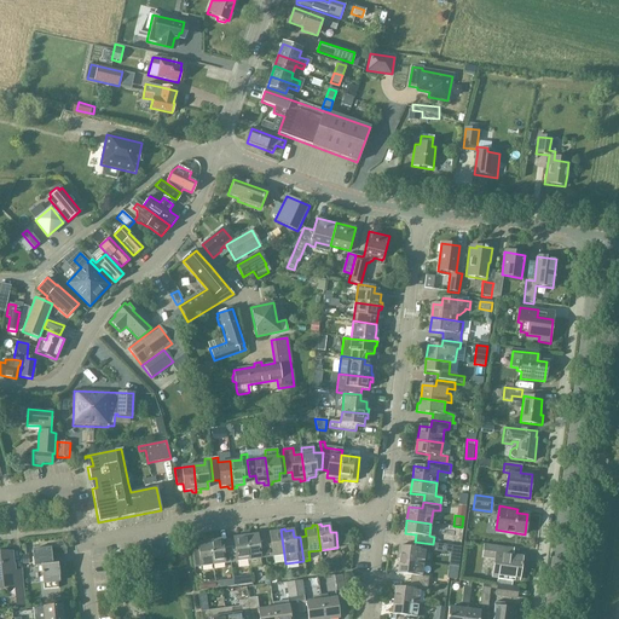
[(284,555),(281,530),(277,530),(277,532),(268,533),(270,541),(264,542),(266,557),(284,555)]
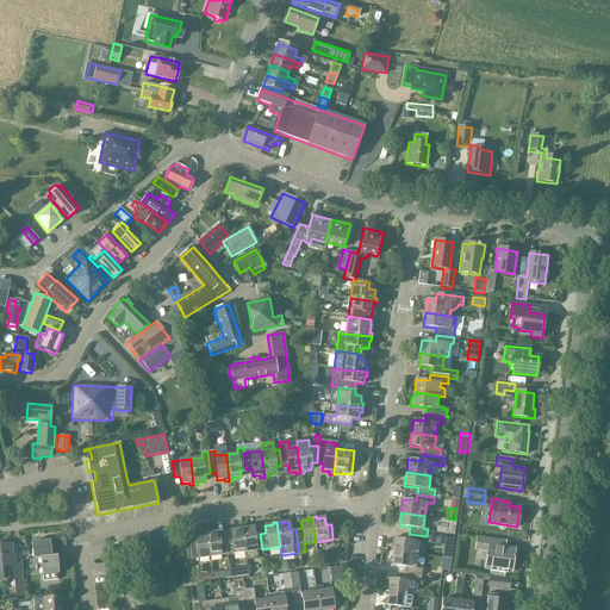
[(262,549),(260,534),(254,534),(253,528),(246,528),(246,526),(241,527),(244,552),(246,560),(257,558),(256,551),(262,549)]
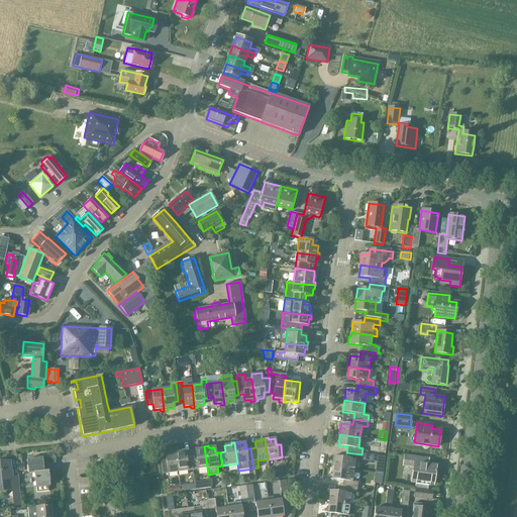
[(207,468),(204,446),(201,446),(201,448),(194,449),(195,455),(191,455),(192,470),(207,468)]
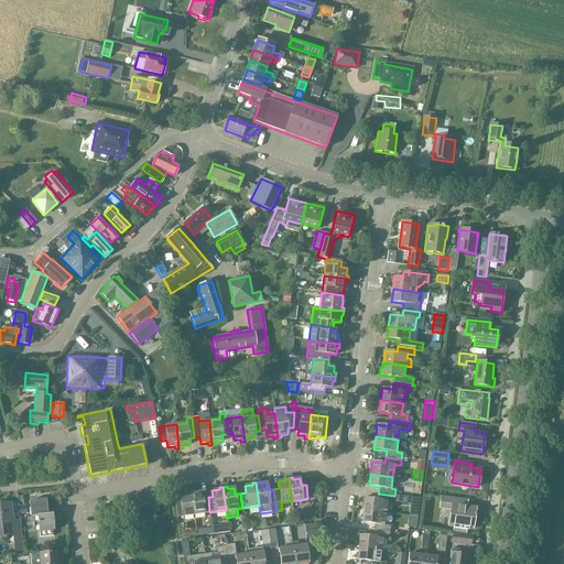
[(194,514),(191,490),(186,491),(187,494),(180,495),(181,501),(175,501),(177,517),(194,514)]
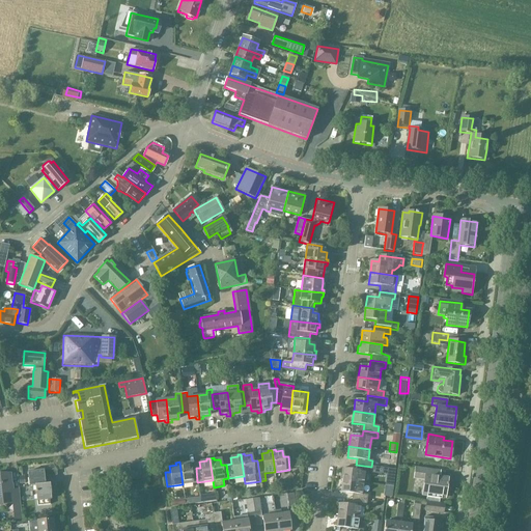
[(197,482),(196,468),(190,469),(189,463),(183,464),(183,462),(179,462),(183,484),(197,482)]
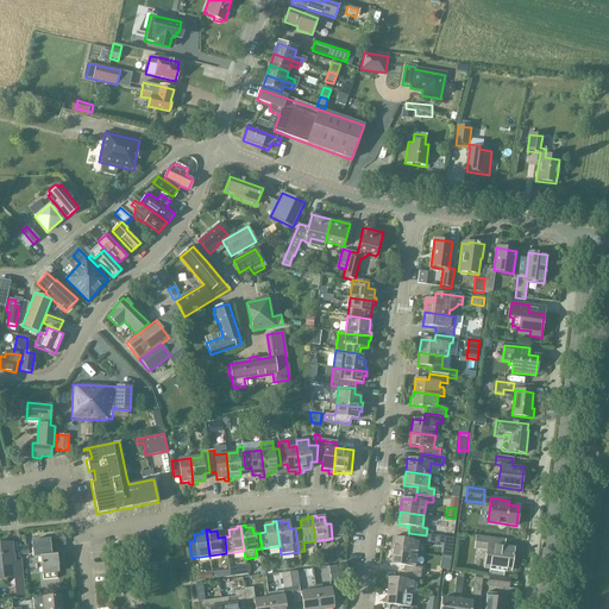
[(425,542),(426,535),(408,533),(407,539),(394,538),(393,551),(416,554),(418,541),(425,542)]
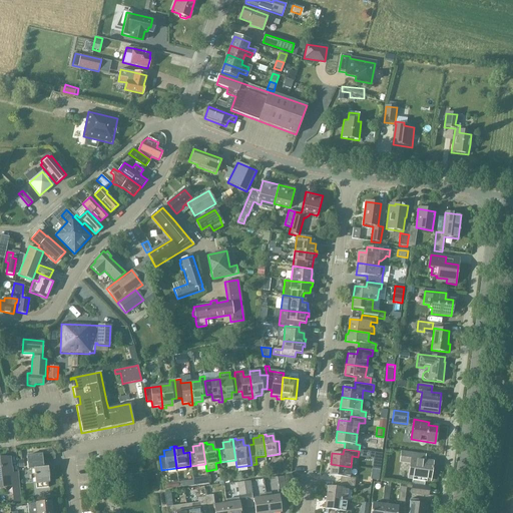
[(401,452),(400,462),(410,464),(408,478),(413,479),(412,485),(424,486),(425,480),(430,481),(432,462),(424,461),(424,456),(401,452)]
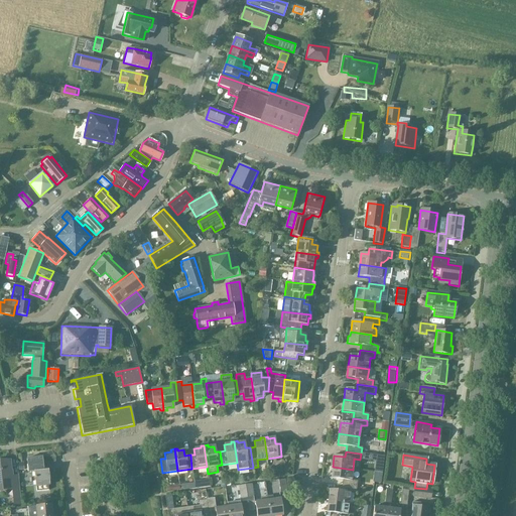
[(48,490),(47,484),(49,484),(47,471),(43,471),(42,463),(38,463),(38,458),(26,459),(28,473),(33,473),(35,486),(36,492),(48,490)]
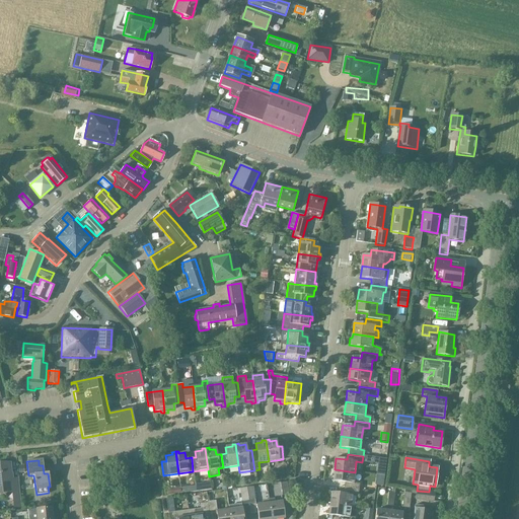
[(380,460),(379,469),(387,470),(388,460),(380,460)]
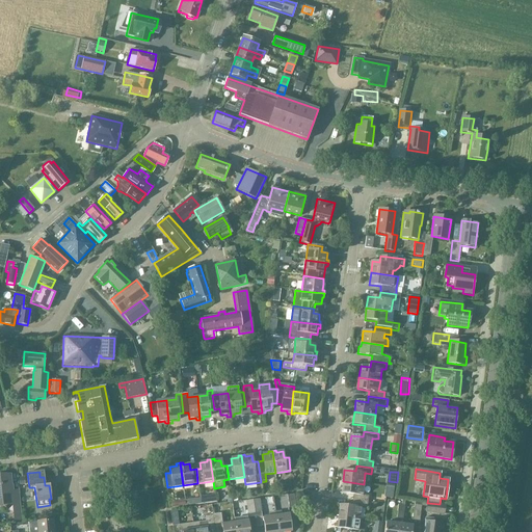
[(14,515),(20,515),(18,490),(11,490),(9,475),(0,475),(0,505),(3,505),(2,502),(11,501),(14,515)]
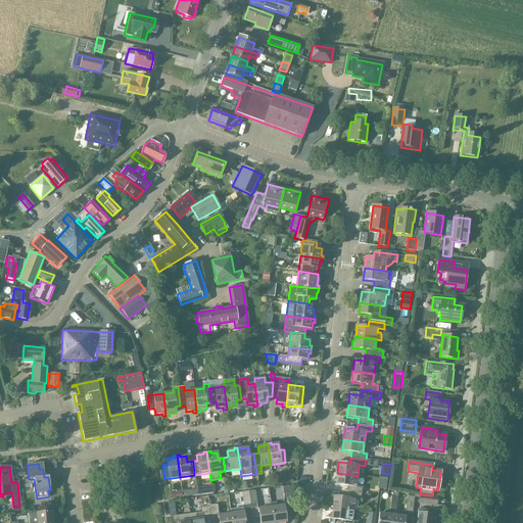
[(355,487),(358,476),(337,473),(335,485),(346,486),(346,492),(361,493),(362,487),(355,487)]
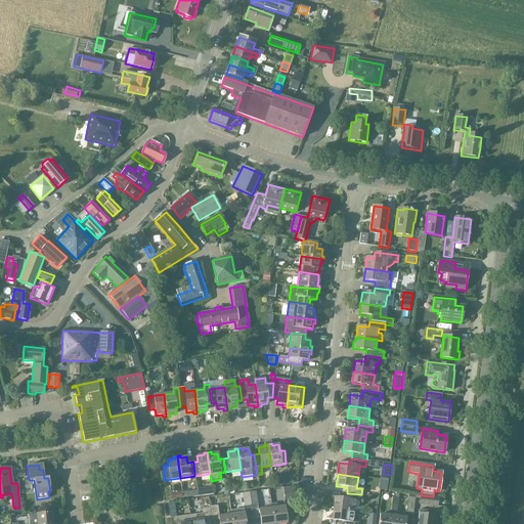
[(382,476),(382,485),(389,486),(390,477),(382,476)]
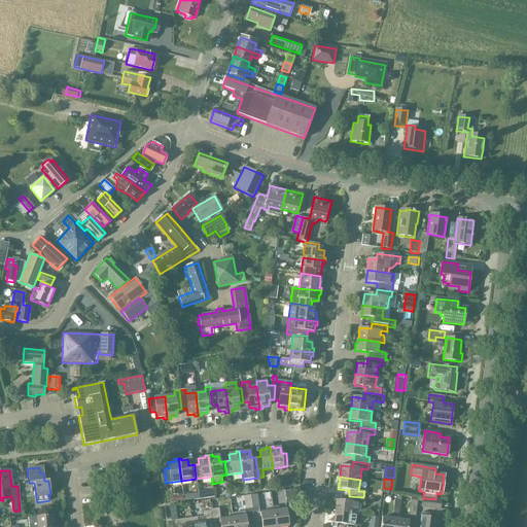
[(292,502),(290,489),(284,490),(286,503),(292,502)]
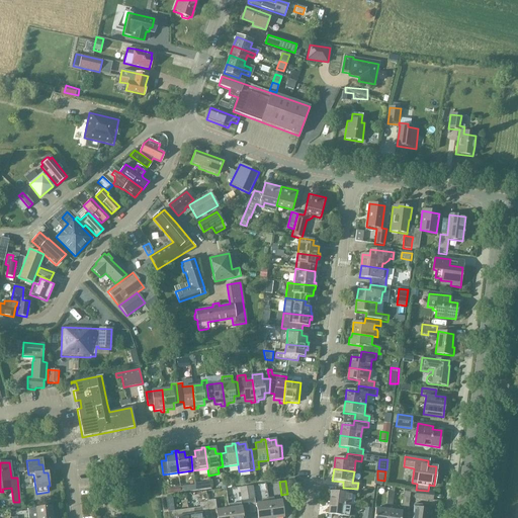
[(253,486),(246,487),(248,499),(254,499),(253,486)]
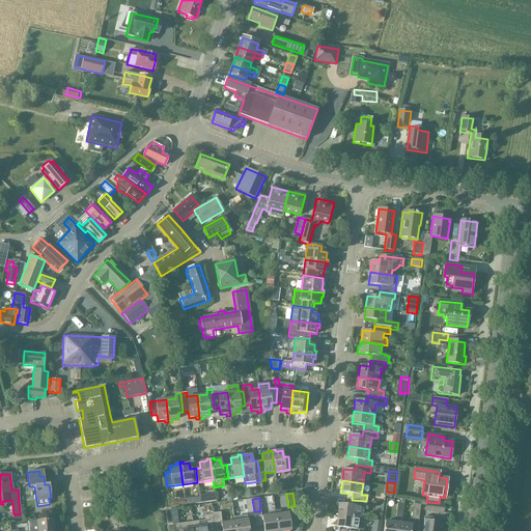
[(254,511),(252,499),(245,500),(247,512),(254,511)]
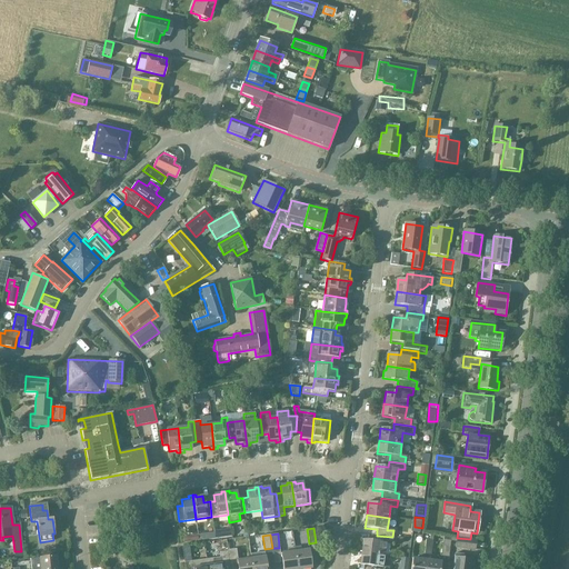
[(392,543),(392,537),(377,536),(376,541),(363,539),(361,552),(383,555),(385,542),(392,543)]
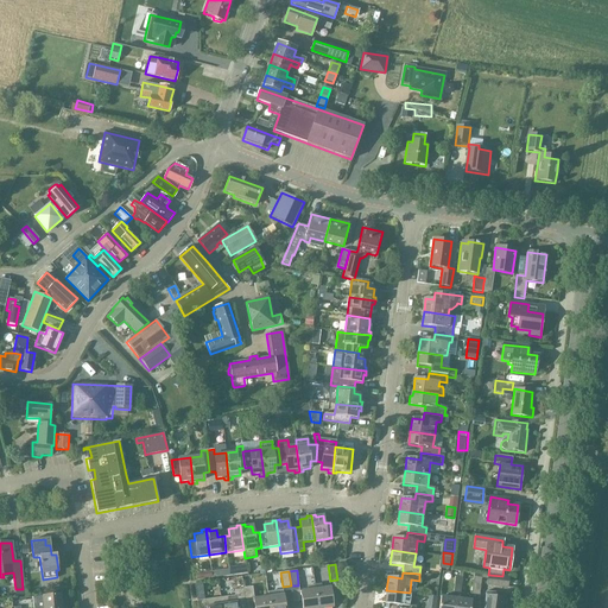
[(479,595),(481,577),(474,576),(472,595),(479,595)]
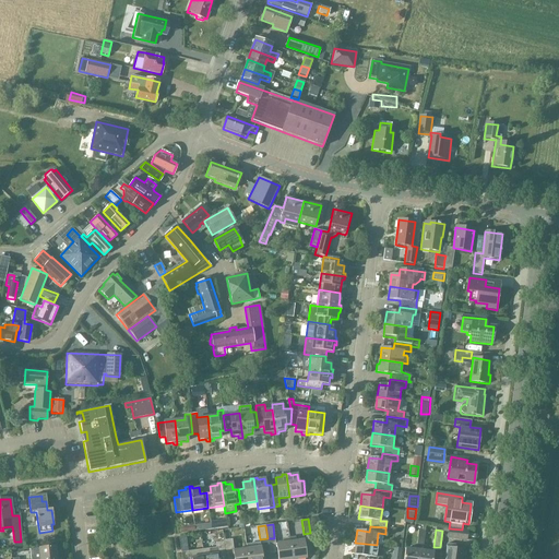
[(466,540),(467,532),(448,530),(448,538),(466,540)]
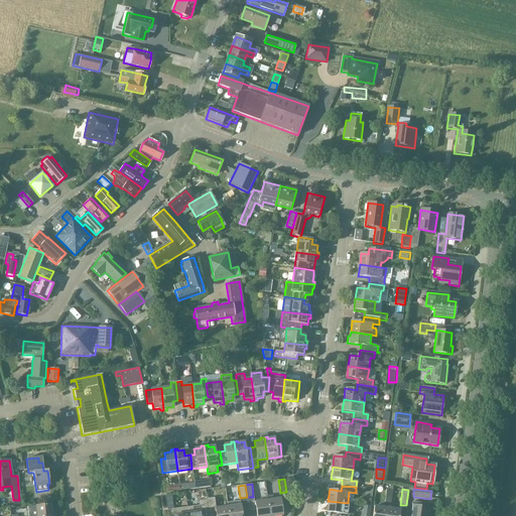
[(228,515),(228,507),(227,507),(215,508),(214,498),(206,499),(206,500),(208,515),(228,515)]
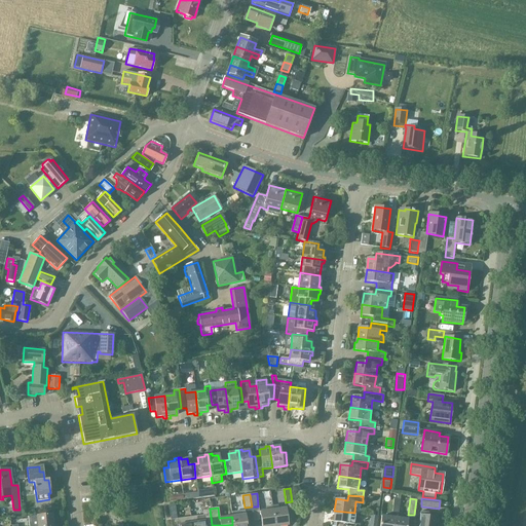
[(286,509),(272,510),(274,525),(283,525),(288,525),(286,509)]
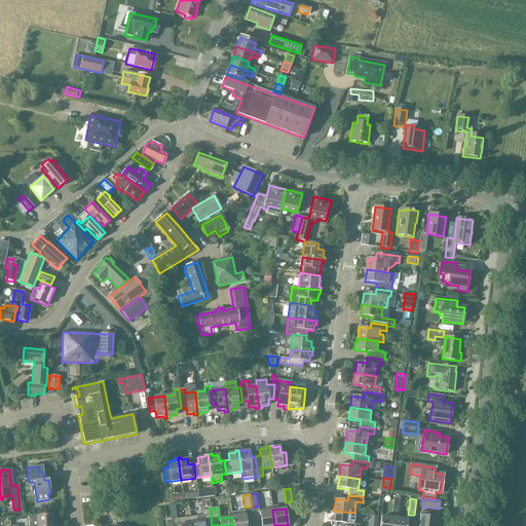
[(212,525),(210,510),(202,511),(202,516),(196,517),(190,517),(191,525),(212,525)]
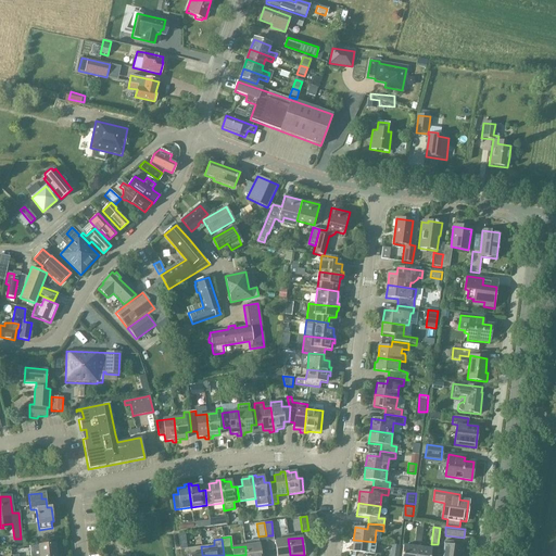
[(290,555),(288,539),(275,541),(276,555),(290,555)]
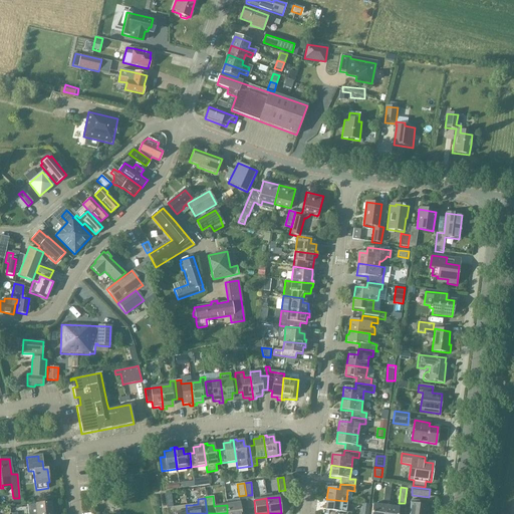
[(226,505),(227,505),(227,513),(240,513),(239,503),(232,504),(232,499),(225,500),(226,505)]
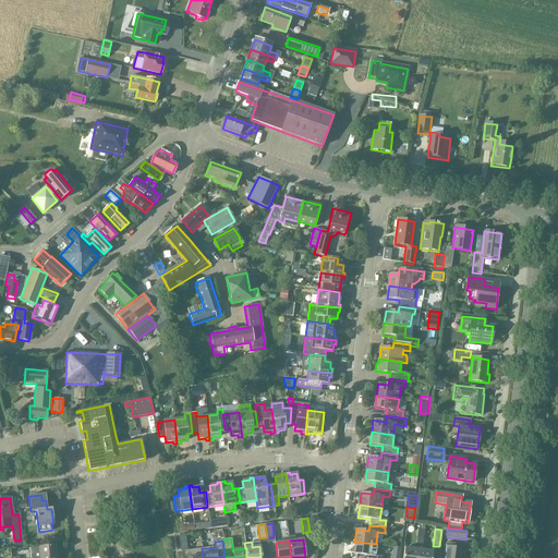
[(374,556),(376,544),(354,542),(352,555),(365,556),(364,557),(380,557),(374,556)]
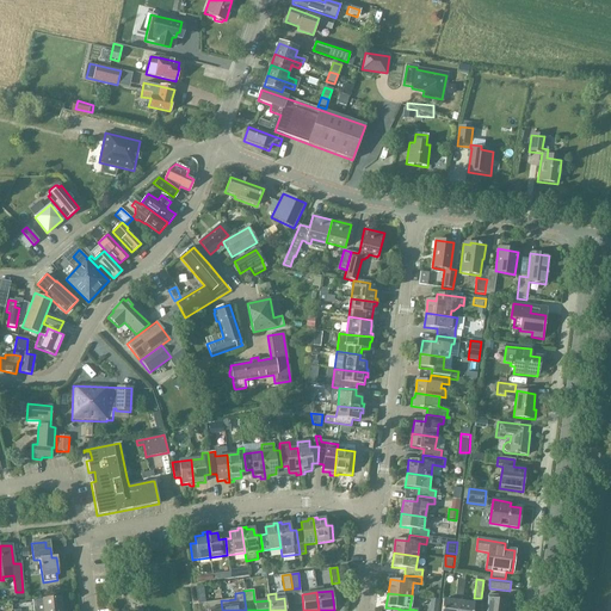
[(506,610),(507,602),(497,600),(498,596),(487,594),(487,599),(488,599),(486,610),(506,610)]
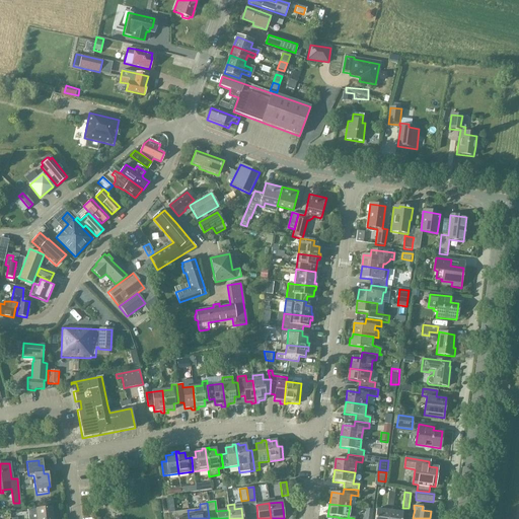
[(388,511),(389,511),(387,518),(400,518),(402,513),(393,512),(394,507),(392,507),(389,507),(388,511)]
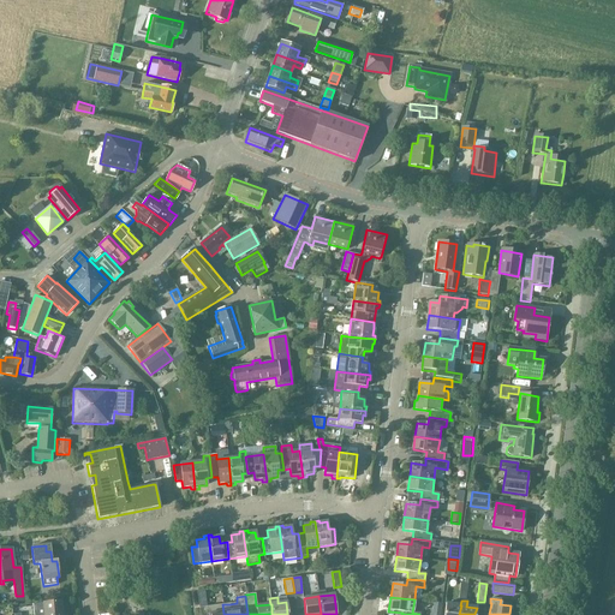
[(61,614),(60,602),(33,604),(34,614),(61,614)]
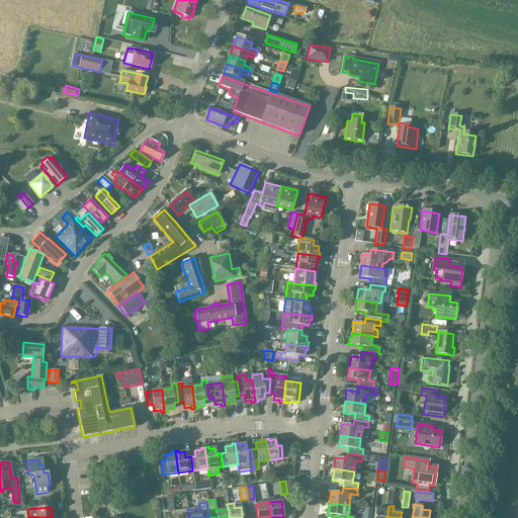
[(369,517),(371,508),(364,508),(362,517),(369,517)]
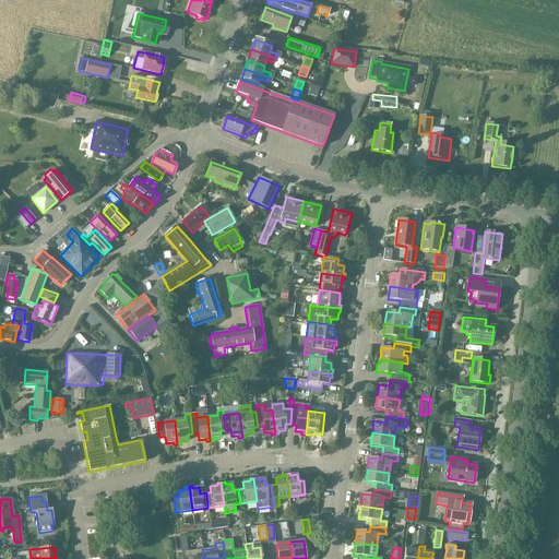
[(203,558),(202,549),(181,552),(181,558),(203,558)]
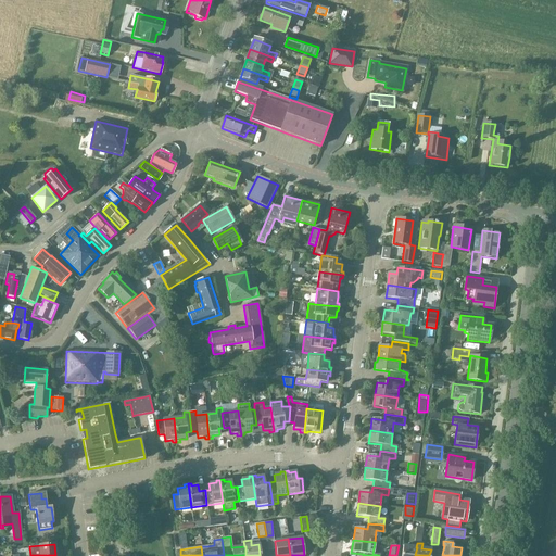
[(415,555),(417,547),(403,546),(401,555),(415,555)]
